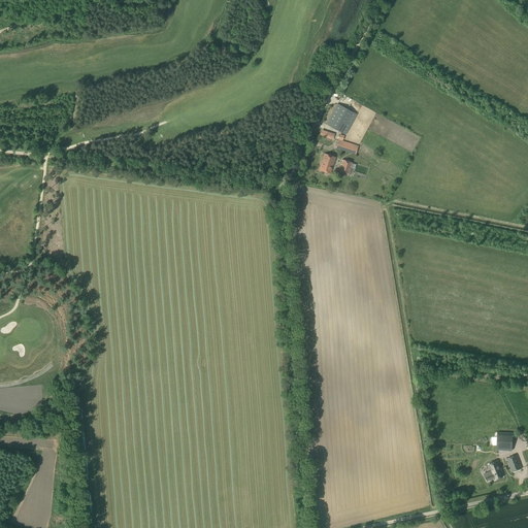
[(345,135),(356,114),(337,104),(326,125),(345,135)]
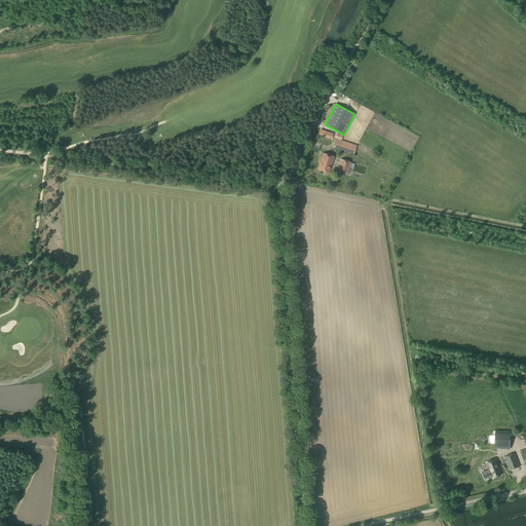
[(353,154),(357,146),(337,140),(334,148),(353,154)]
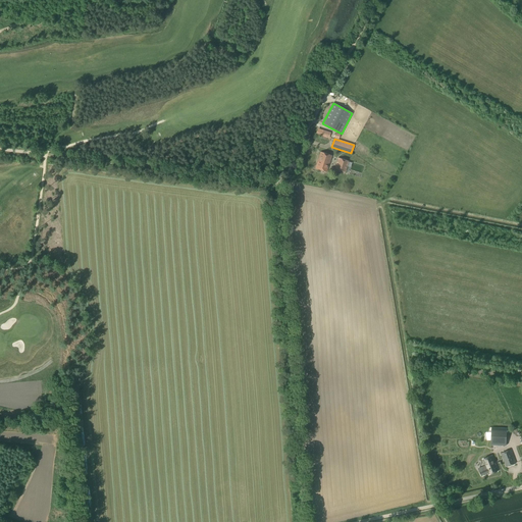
[(326,172),(331,156),(320,152),(315,168),(326,172)]
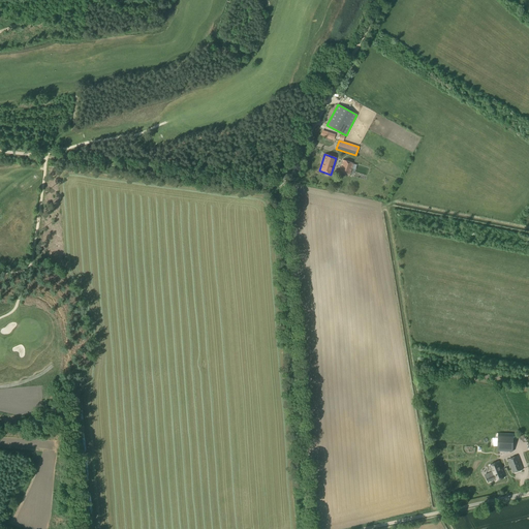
[(350,175),(353,163),(342,160),(339,170),(350,175)]
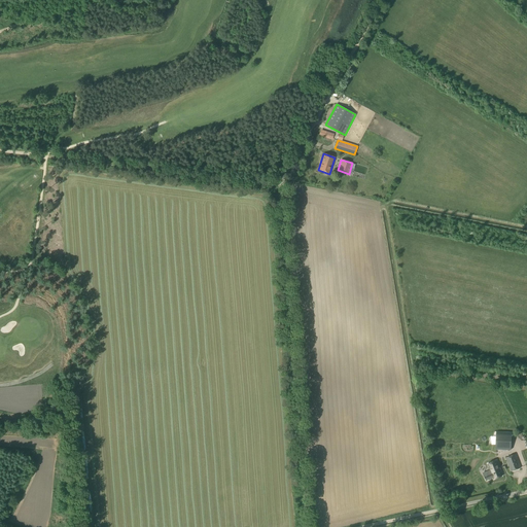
[(355,171),(366,175),(369,168),(357,164),(355,171)]
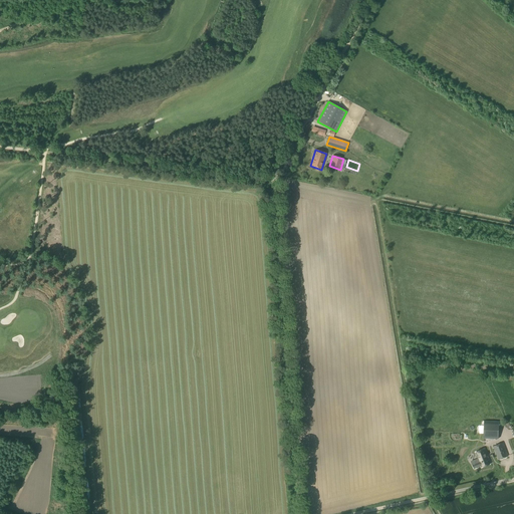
[(497,439),(497,425),(484,424),(483,438),(497,439)]
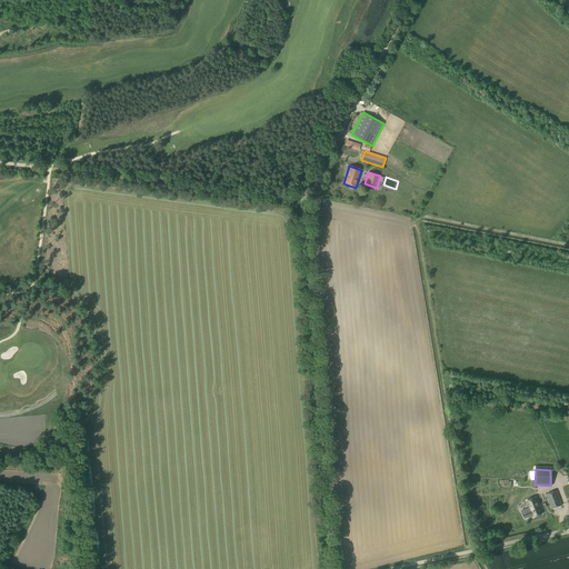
[(551,509),(562,506),(557,491),(546,495),(551,509)]
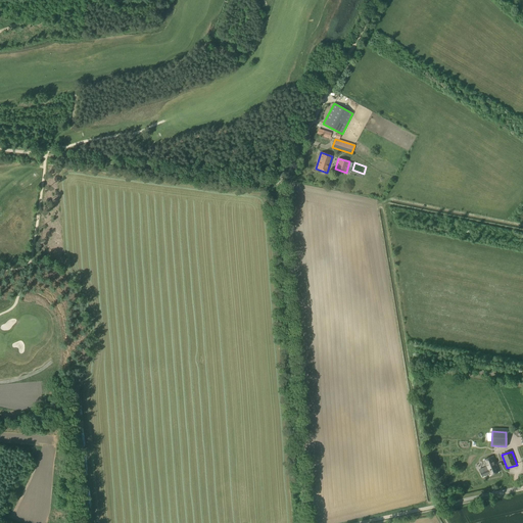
[(486,471),(482,473),(483,477),(489,474),(489,476),(496,473),(495,469),(496,469),(492,458),(483,462),(486,471)]
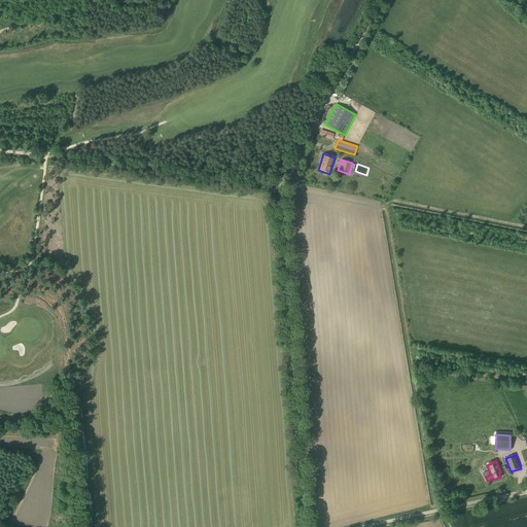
All buildings are outlined.
